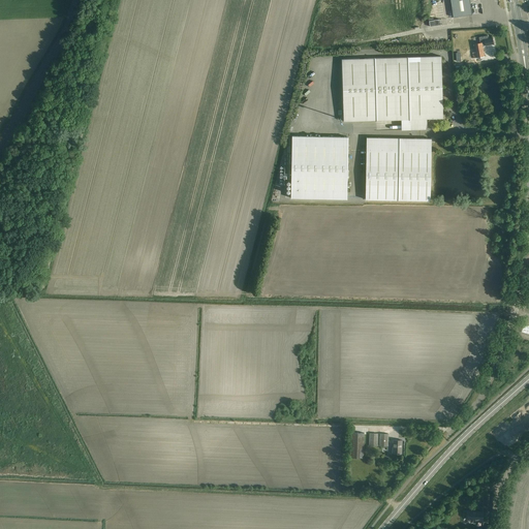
[(450,0),(454,18),(472,14),(469,0),(450,0)]
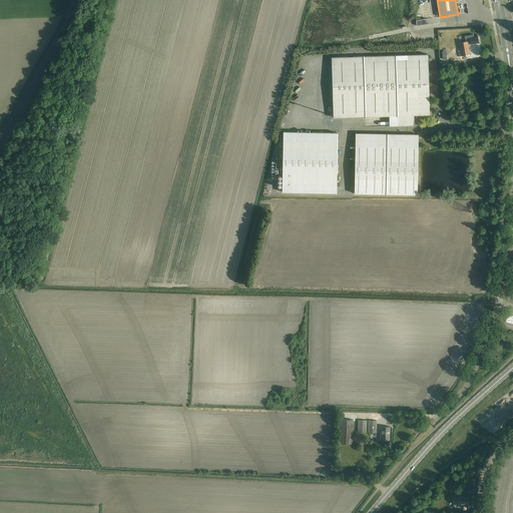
[(420,17),(416,18),(416,20),(417,26),(428,24),(427,19),(425,19),(421,20),(420,20),(420,17)]
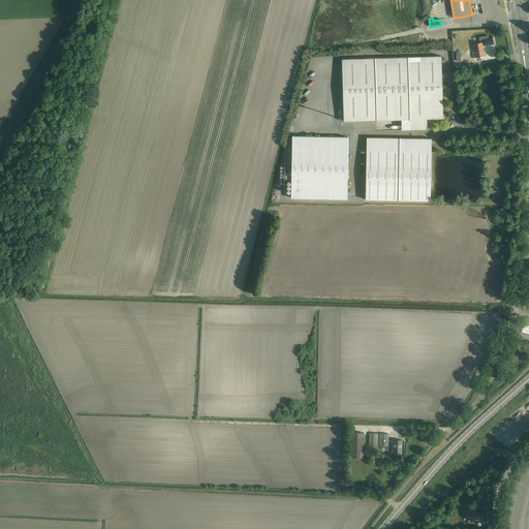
[(476,52),(473,53),(474,58),(485,56),(483,45),(494,43),(493,38),(488,39),(488,36),(479,37),(480,43),(474,44),(476,52)]
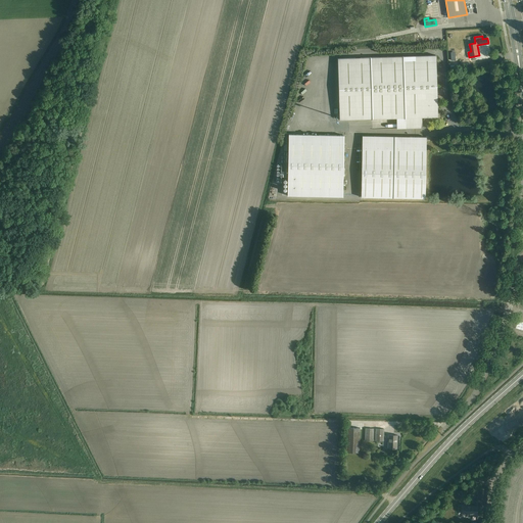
[(396,129),(406,128),(422,128),(422,117),(437,117),(436,56),(338,58),(339,120),(396,119),(396,129)]
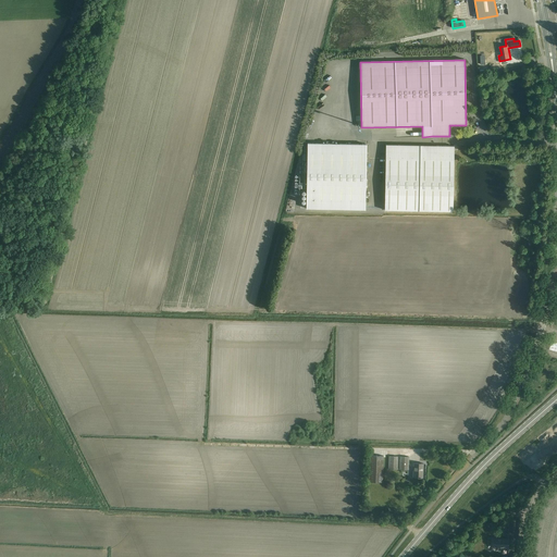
[(308,144),(306,209),(364,210),(367,145),(308,144)]
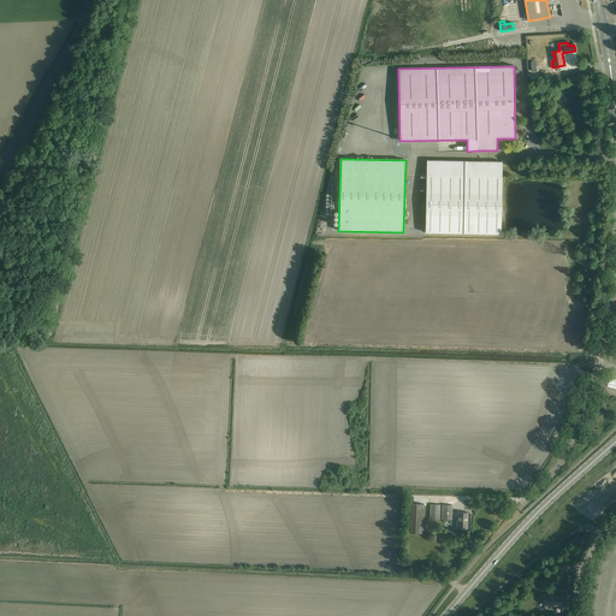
[(425,232),(495,234),(501,234),(502,161),(427,160),(425,232)]
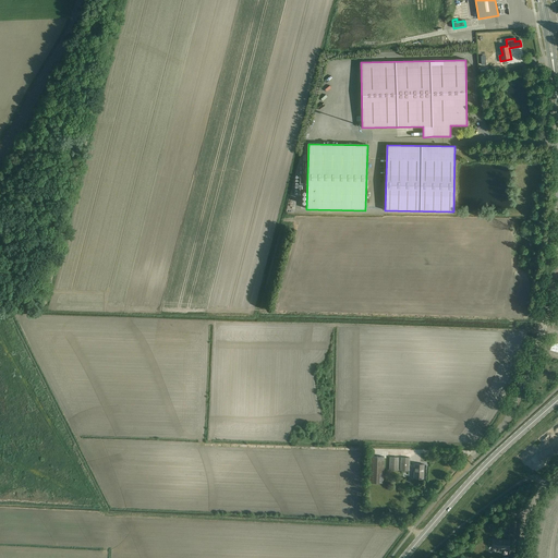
[(383,483),(384,457),(371,457),(370,483),(383,483)]
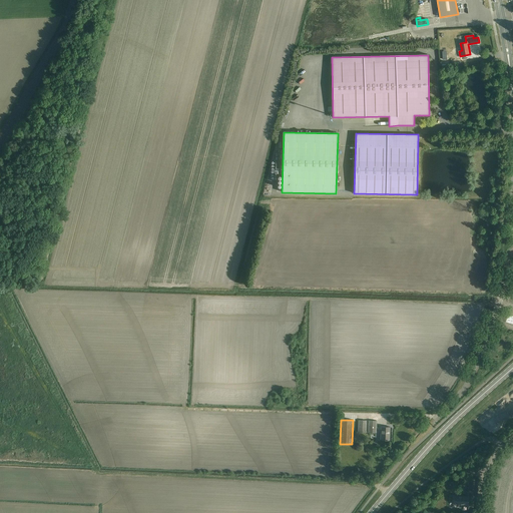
[(366,433),(367,421),(359,420),(358,432),(366,433)]
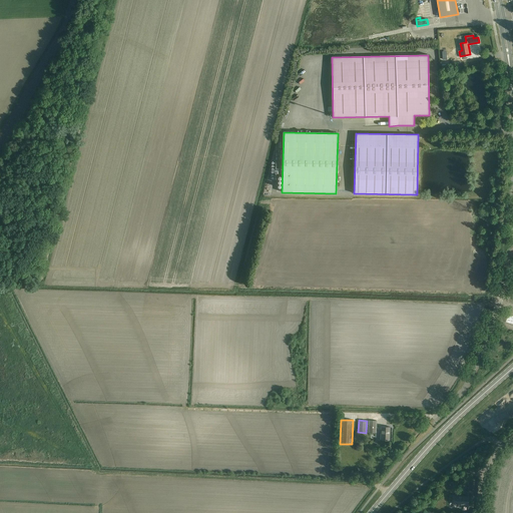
[(376,433),(377,421),(369,421),(368,433),(376,433)]
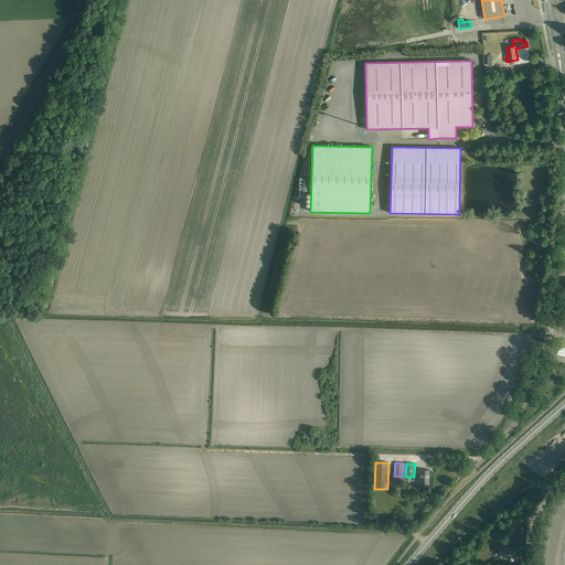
[(429,470),(424,470),(419,470),(419,484),(429,484),(429,470)]
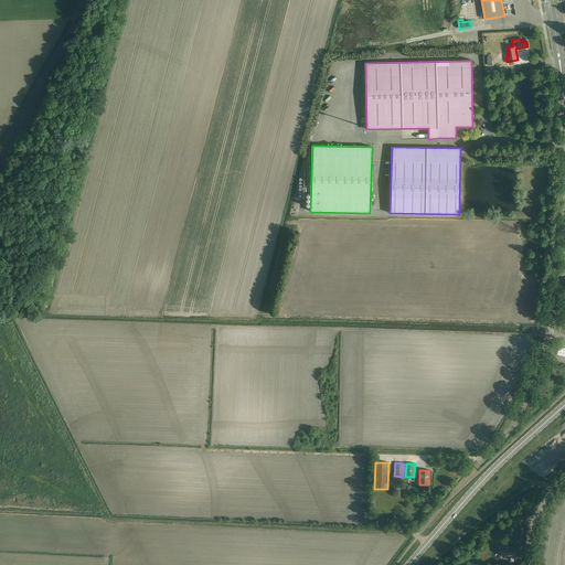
[(499,545),(499,555),(512,555),(512,556),(516,556),(516,546),(505,546),(505,545),(499,545)]
